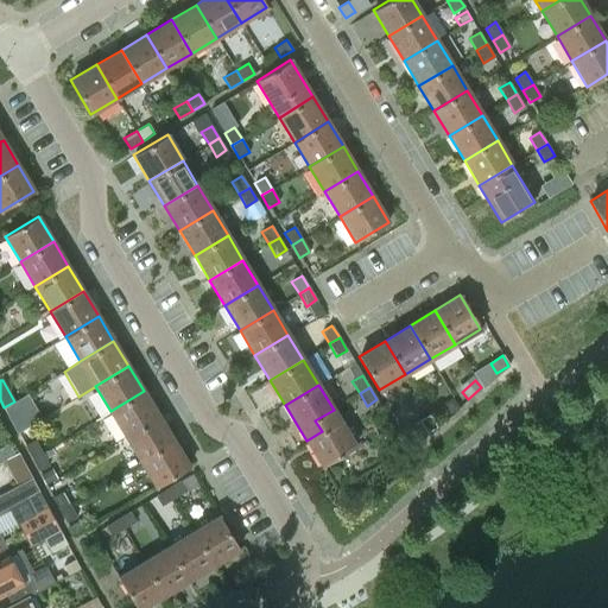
[(144,391),(111,411),(125,436),(159,416),(144,391)]
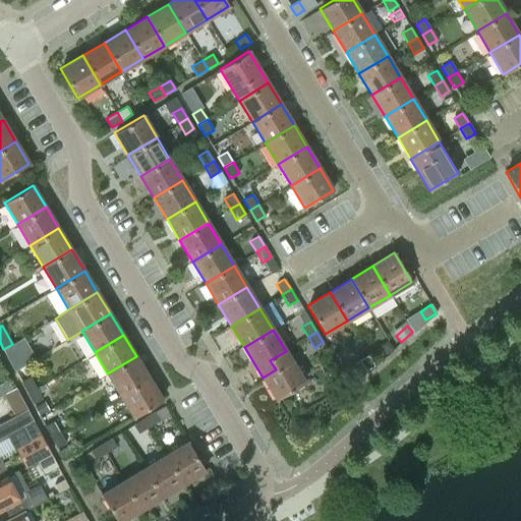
[(384,354),(393,349),(387,338),(378,344),(384,354)]
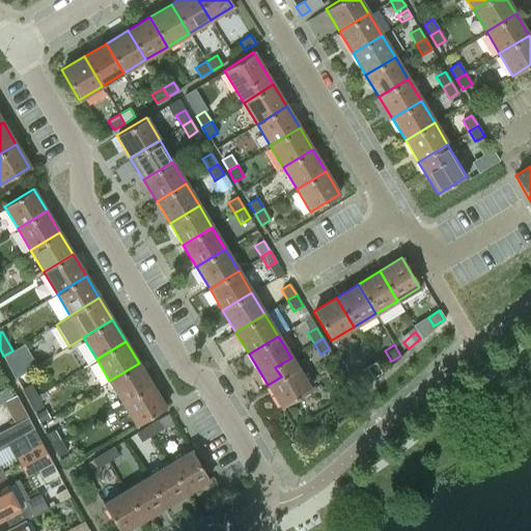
[(19,362),(12,351),(3,356),(9,366),(19,362)]
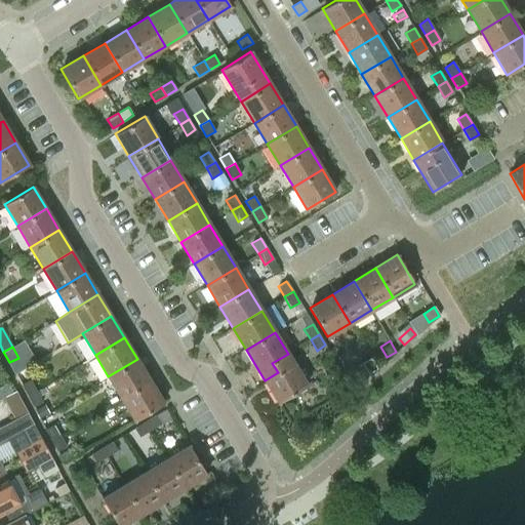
[(307,386),(288,354),(272,363),(278,372),(265,380),(278,403),(307,386)]
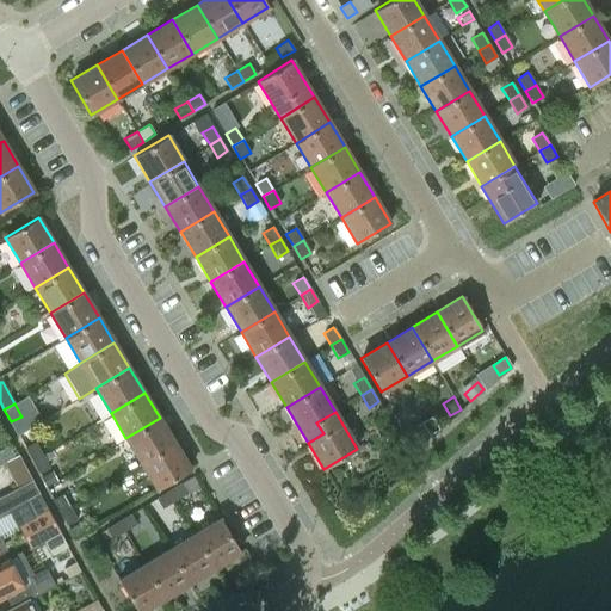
[(431,417),(421,423),(424,426),(430,437),(439,430),(433,420),(431,417)]
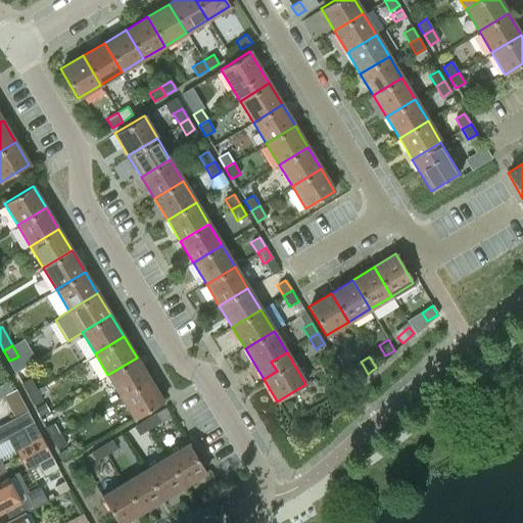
[(107,375),(121,396),(149,379),(137,358),(107,375)]
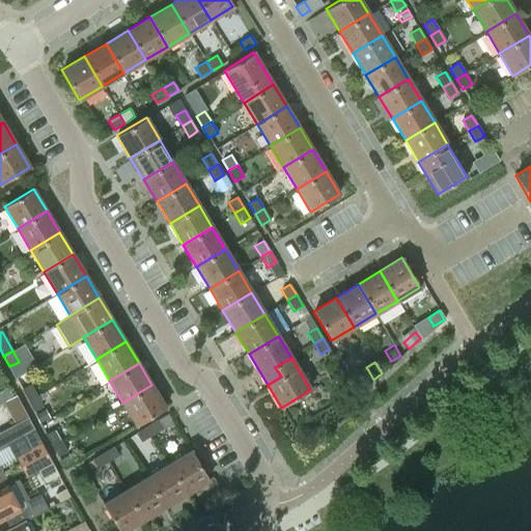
[(27,400),(36,395),(31,385),(22,389),(27,400)]
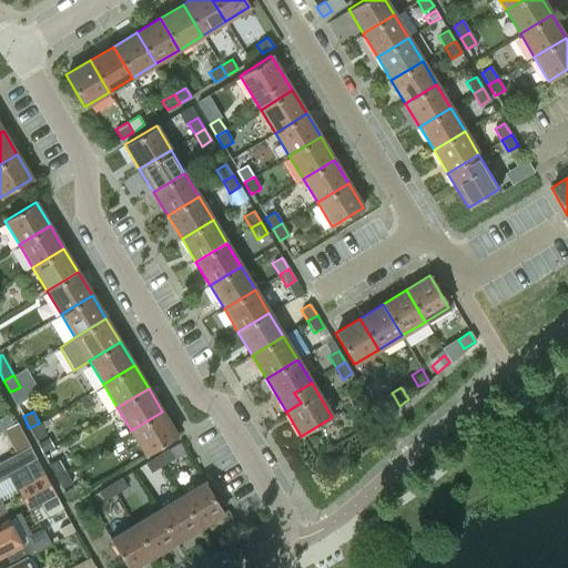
[(176,436),(162,412),(131,430),(145,455),(176,436)]
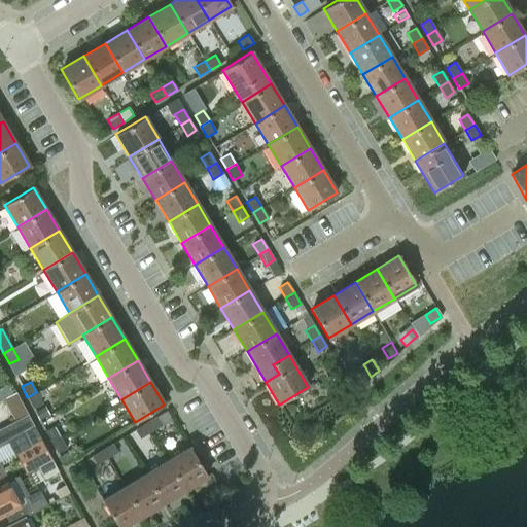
[(0,398),(7,395),(10,393),(6,384),(0,387),(0,398)]
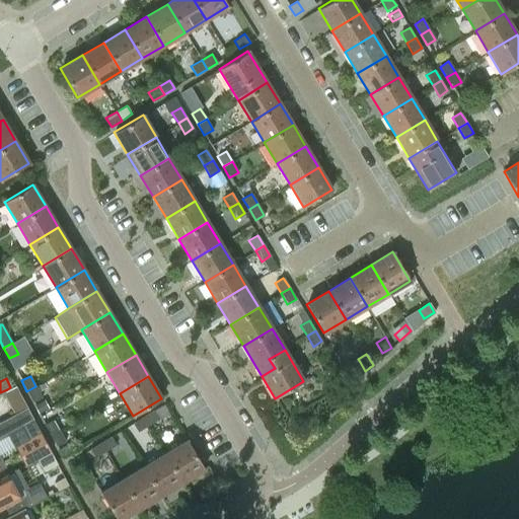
[(0,437),(29,421),(23,411),(27,409),(14,385),(10,387),(7,389),(20,413),(0,423),(0,437)]
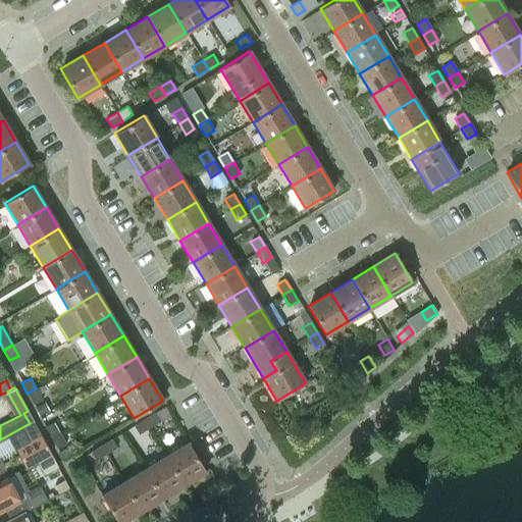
[(42,400),(36,388),(27,394),(33,405),(42,400)]
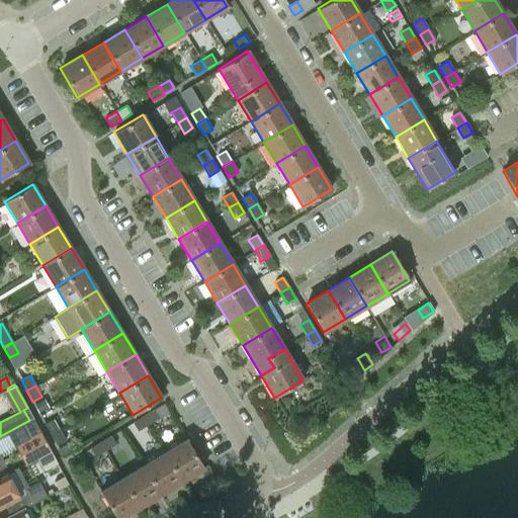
[(168,413),(163,404),(156,408),(162,417),(168,413)]
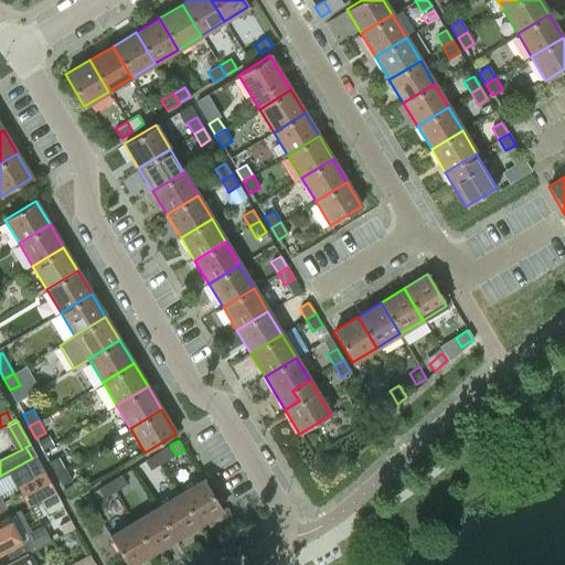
[(55,473),(65,469),(52,445),(42,450),(55,473)]
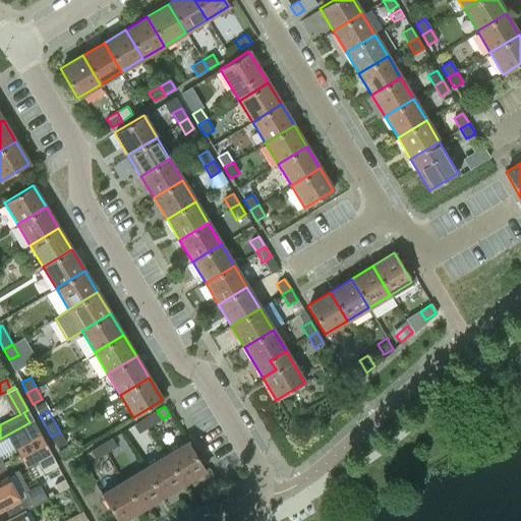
[(154,412),(143,419),(149,427),(159,421),(154,412)]
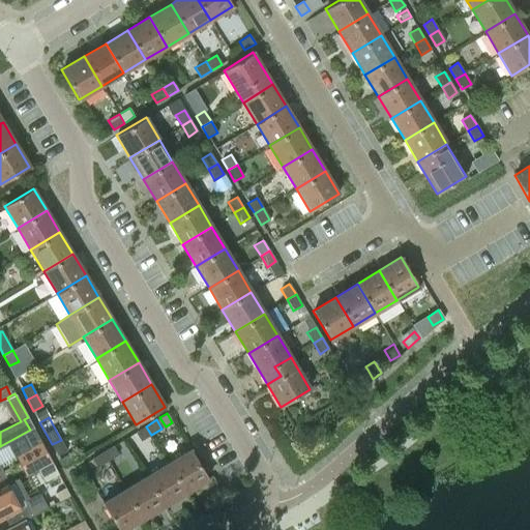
[(141,441),(151,435),(146,427),(135,433),(141,441)]
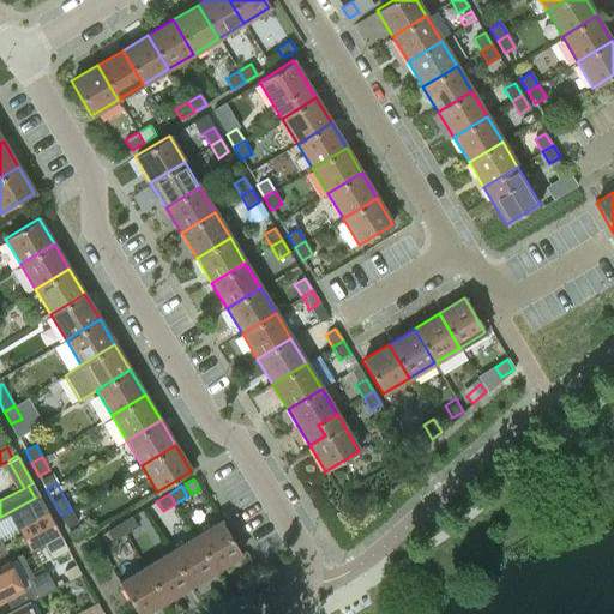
[(25,505),(34,519),(17,528),(29,549),(56,534),(37,498),(25,505)]
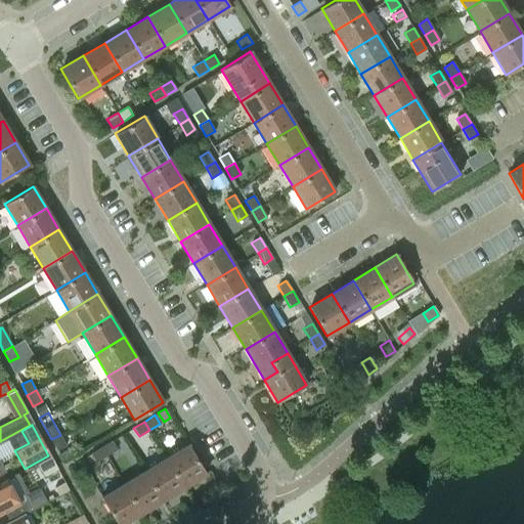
[(66,445),(60,435),(51,439),(56,450),(66,445)]
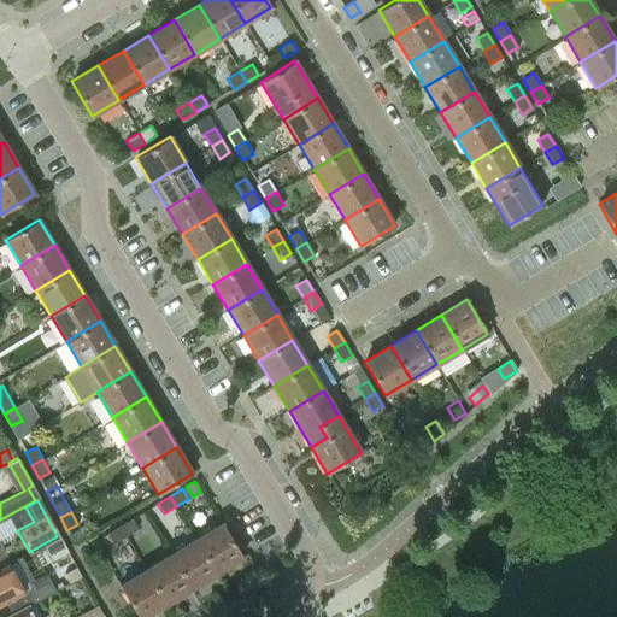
[(131,519),(119,527),(125,536),(137,529),(131,519)]
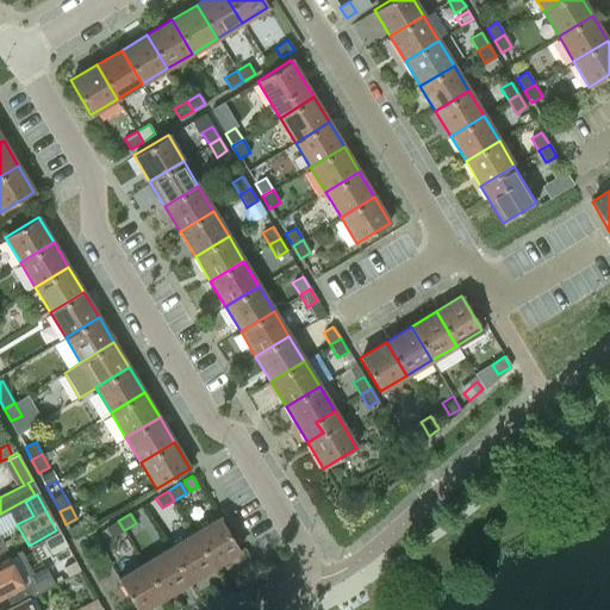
[(219,517),(194,533),(215,566),(240,551),(219,517)]
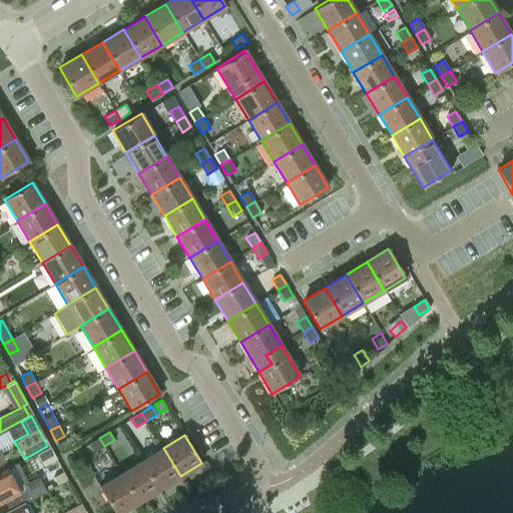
[(75,444),(72,437),(58,445),(62,452),(75,444)]
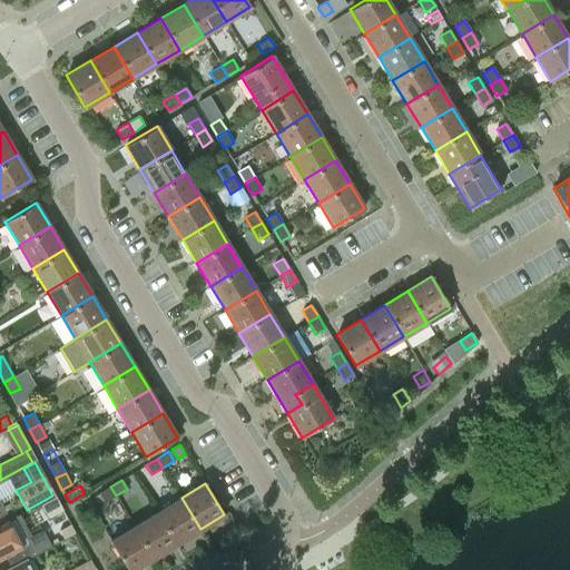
[(105,503),(116,495),(110,487),(98,493),(105,503)]
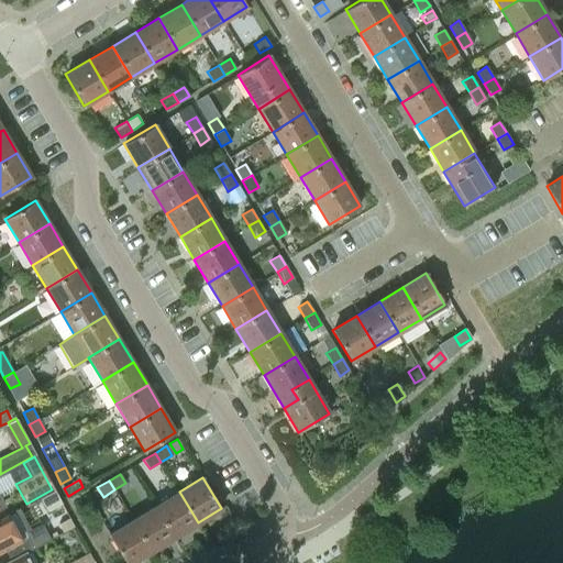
[(175,537),(198,522),(179,492),(156,506),(175,537)]
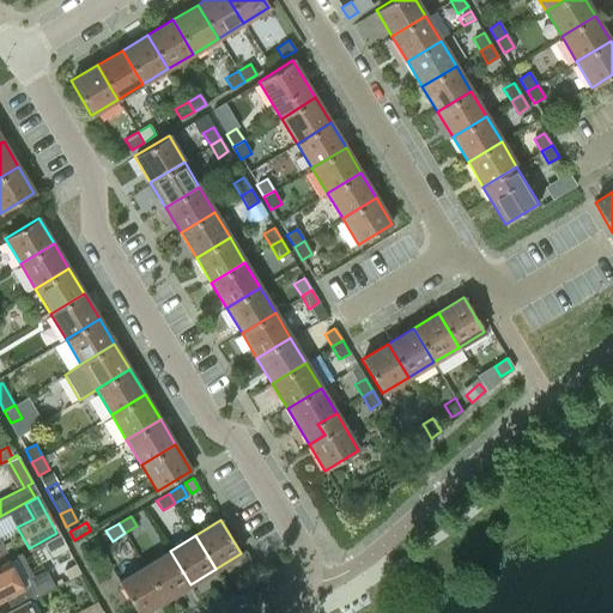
[(170,551),(144,566),(165,600),(190,584),(170,551)]
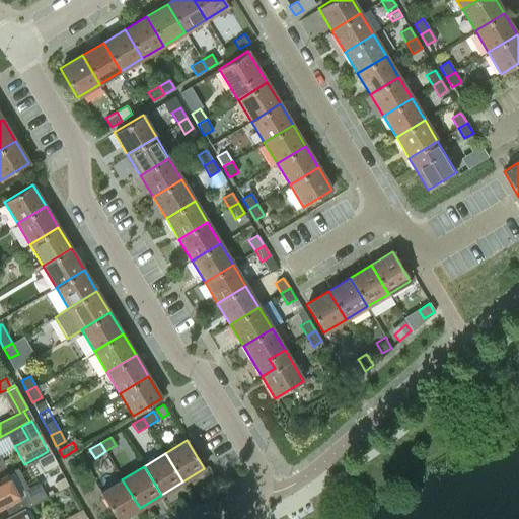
[(9,516),(22,510),(44,498),(38,485),(26,490),(16,469),(5,475),(6,476),(0,478),(0,508),(4,507),(9,516)]
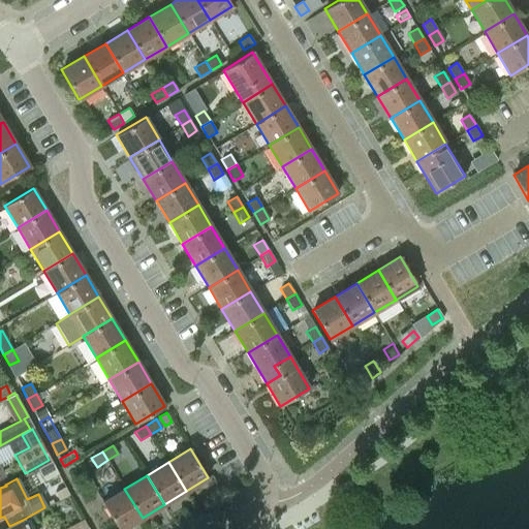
[(63,488),(55,492),(59,499),(67,495),(63,488)]
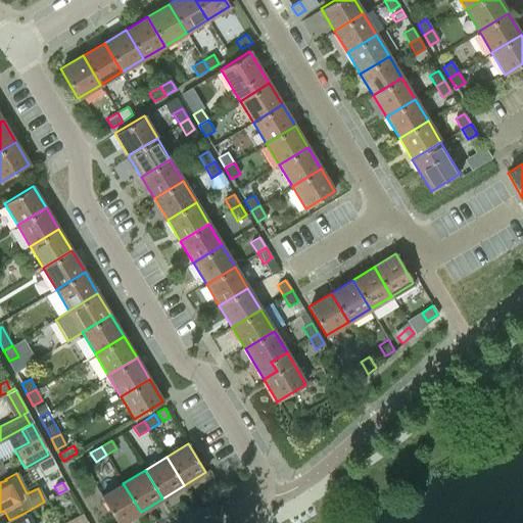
[(122,522),(141,512),(123,483),(101,496),(116,522),(122,522)]
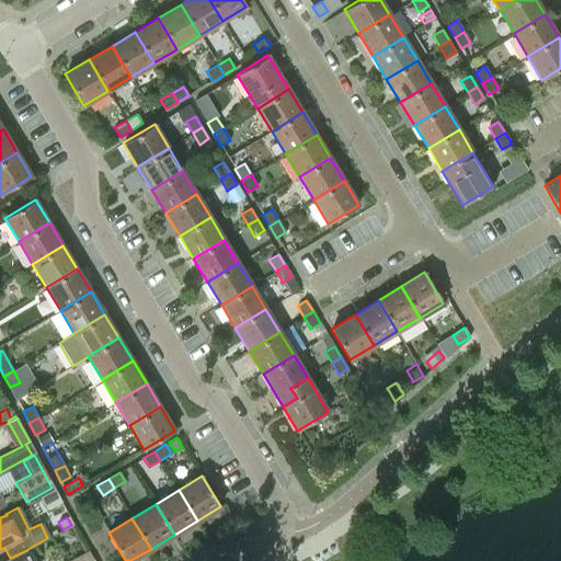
[(69,560),(93,560),(88,550),(87,550),(86,551),(69,560)]
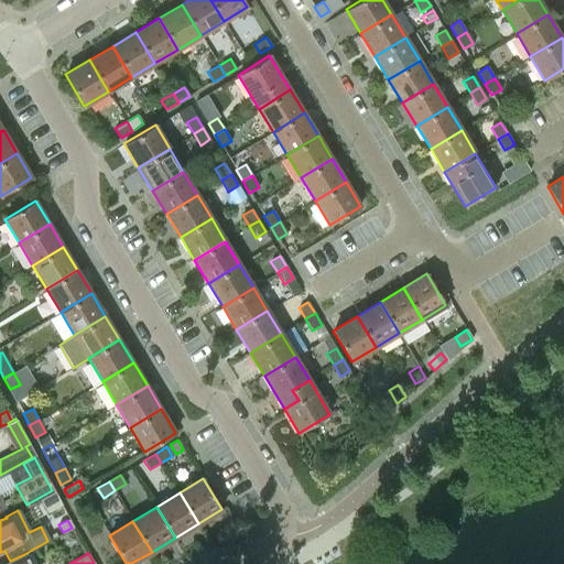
[(29,563),(24,554),(10,561),(3,563),(29,563)]
